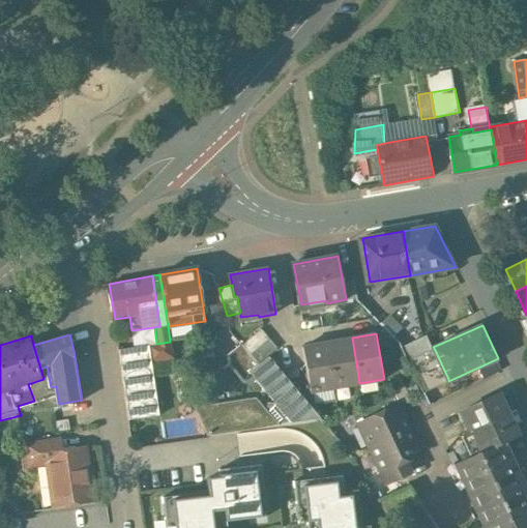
[(428,335),(404,346),(410,359),(434,348),(433,347),(428,335)]
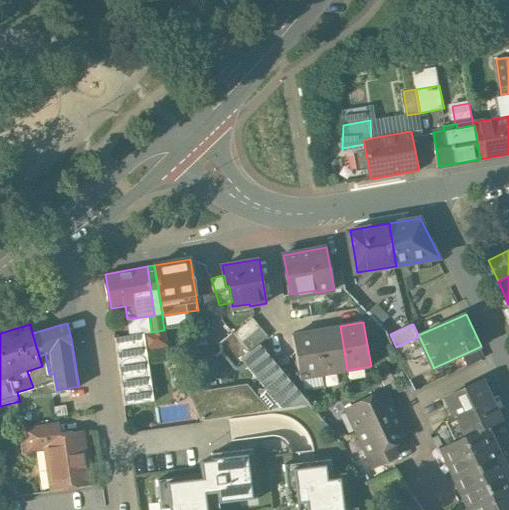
[(340,326),(317,330),(325,374),(347,370),(340,326)]
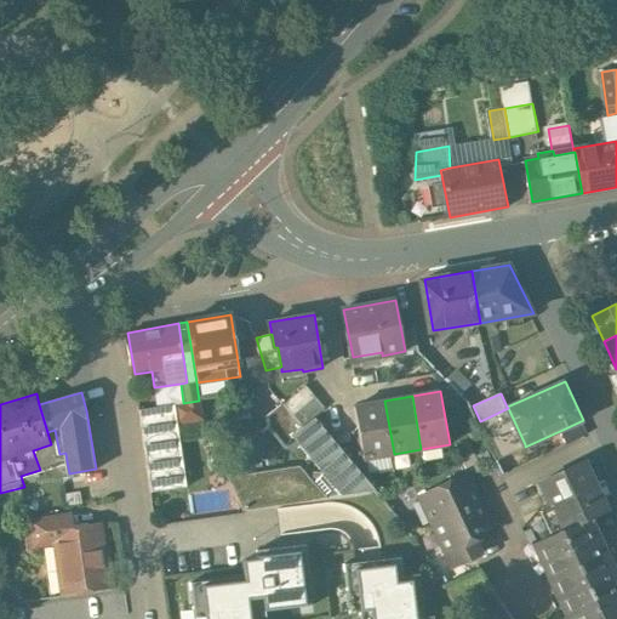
[(183,403),(173,404),(176,425),(178,425),(203,420),(199,401),(183,403)]
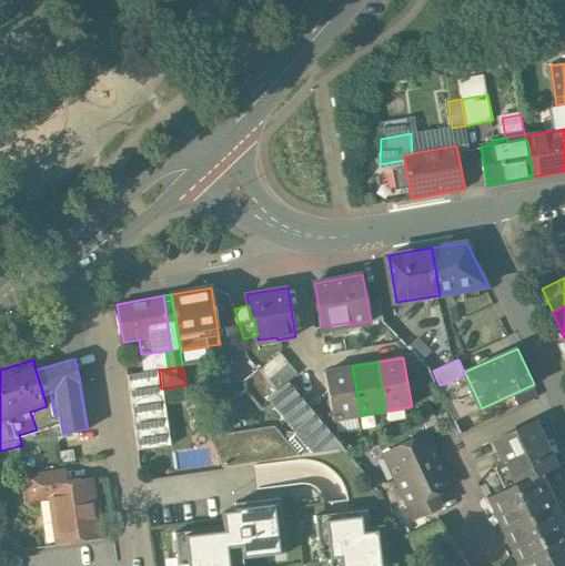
[(352,366),(326,371),(334,420),(361,415),(352,366)]
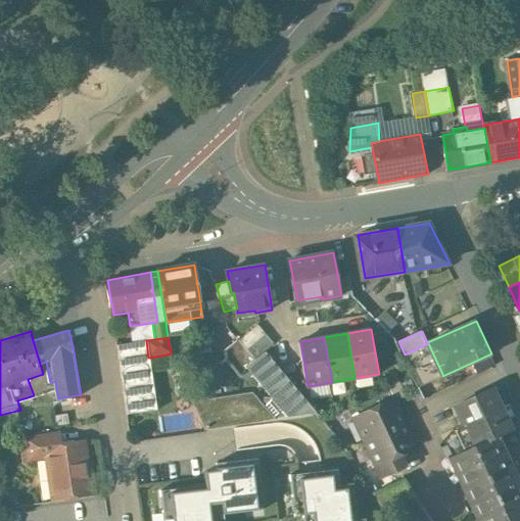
[(146,340),(117,344),(129,414),(158,410),(150,358),(148,358),(146,340)]
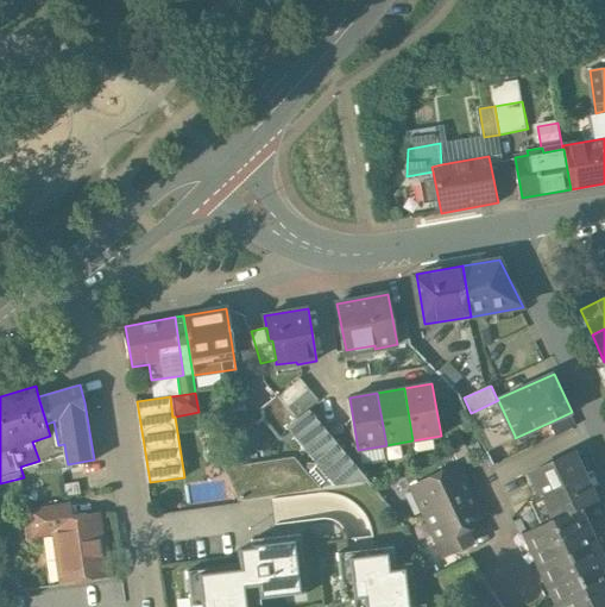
[(279,396),(263,411),(266,421),(282,439),(291,430),(290,427),(298,419),(279,396)]
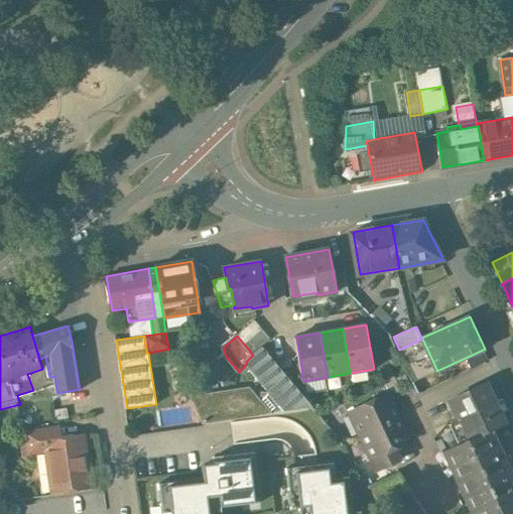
[(422,339),(399,350),(414,380),(436,369),(422,339)]
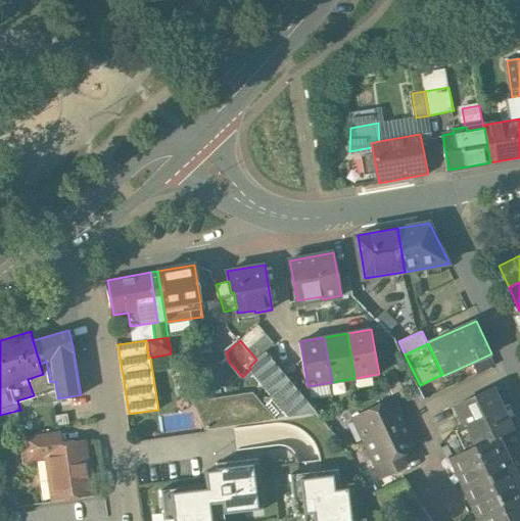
[(316,412),(266,352),(257,360),(256,360),(249,367),(250,369),(291,416),(316,412)]
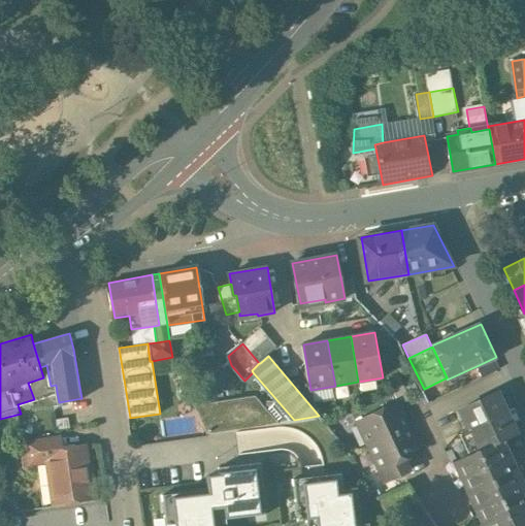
[(496,357),(479,365),(484,375),(500,366),(496,357)]
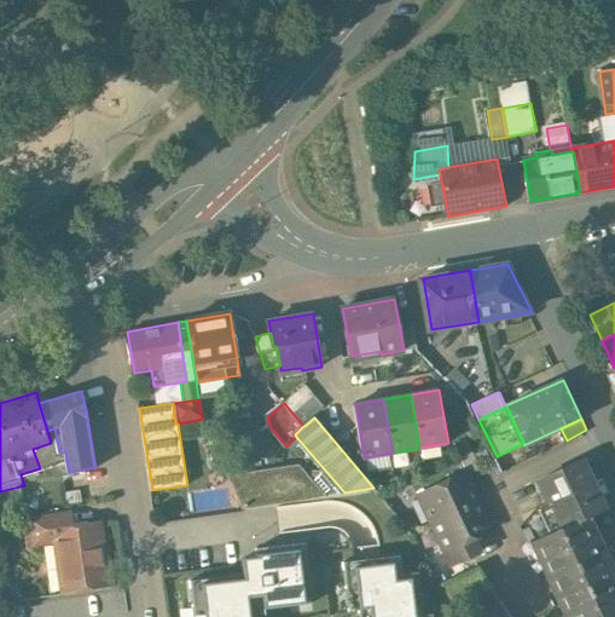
[(51,443),(33,449),(40,468),(67,460),(65,451),(59,453),(54,428),(47,431),(51,443)]
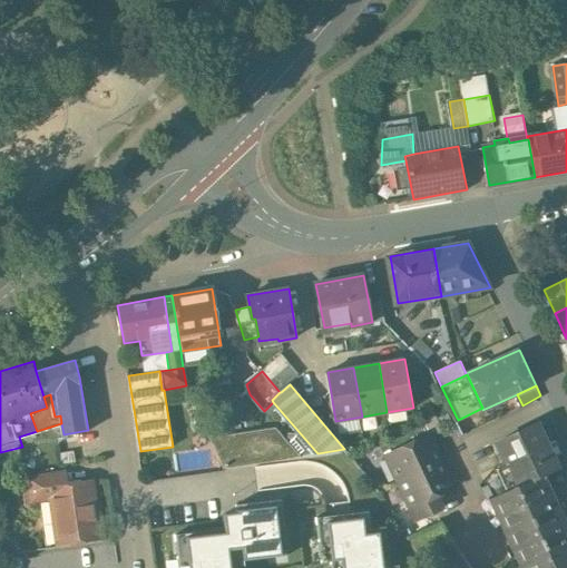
[(538,423),(498,442),(519,487),(543,476),(544,476),(559,468),(538,423)]
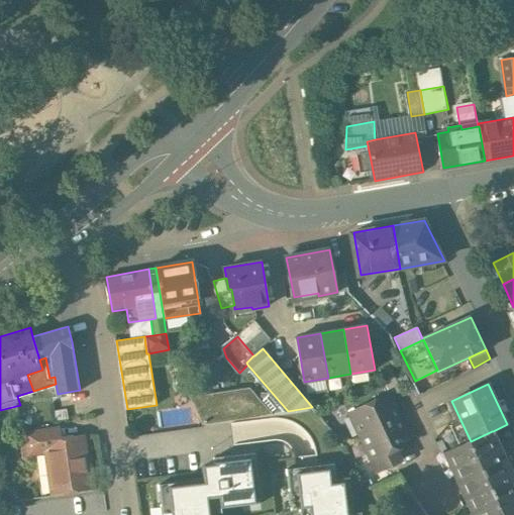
[(252,389),(191,399),(203,423),(273,413),(252,389)]
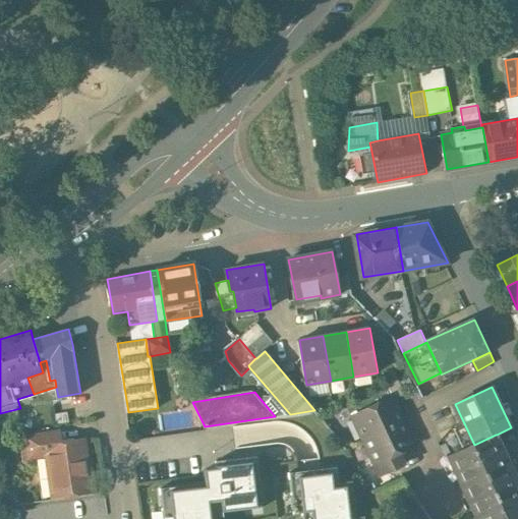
[(395,396),(353,415),(364,440),(404,421),(399,411),(401,410),(396,399),(395,396)]
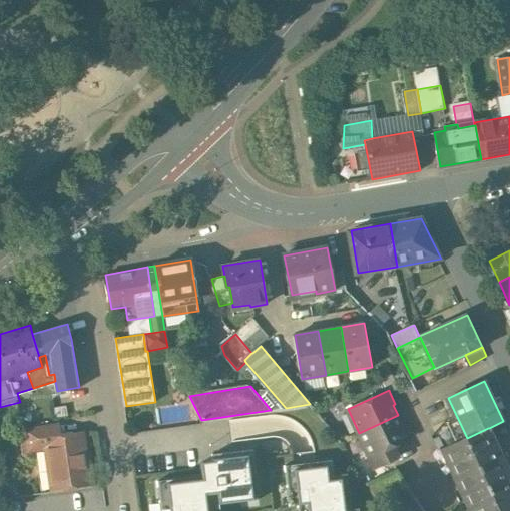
[(398,415),(359,433),(376,468),(399,457),(394,446),(411,438),(405,424),(403,425),(398,415)]
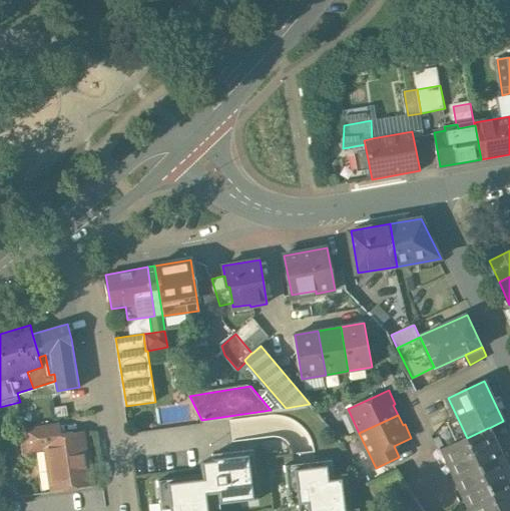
[(82,433),(61,436),(59,423),(25,429),(29,452),(50,449),(56,491),(93,485),(90,464),(87,464),(82,433)]
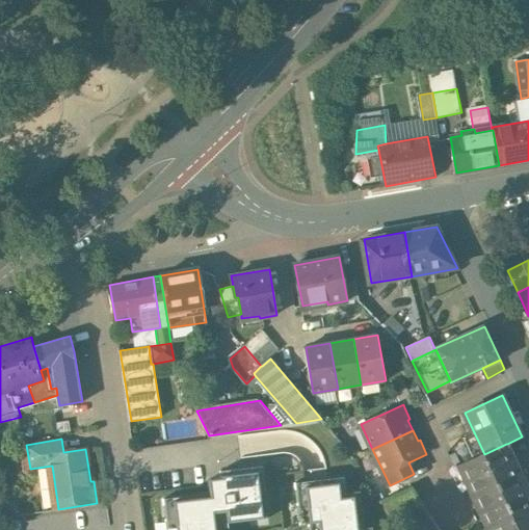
[(528,491),(507,444),(506,444),(484,454),(459,465),(475,499),(481,496),(487,509),(481,511),(490,529),(528,509),(528,491)]
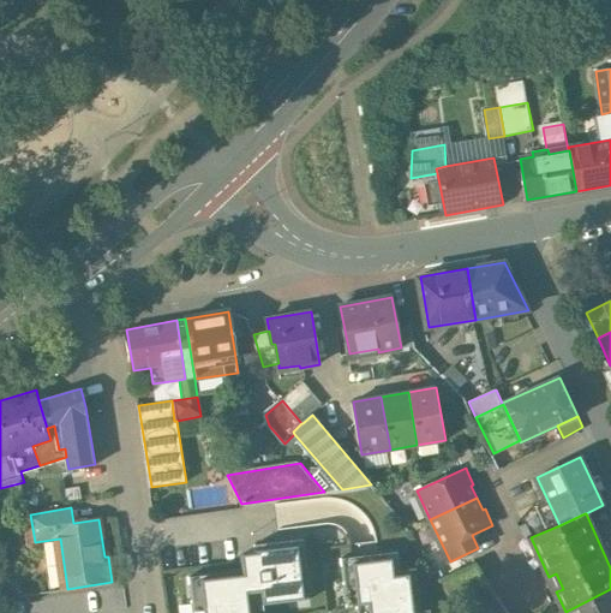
[(265,612),(265,605),(312,599),(305,536),(256,542),(257,552),(241,554),(243,569),(190,576),(193,612),(265,612)]
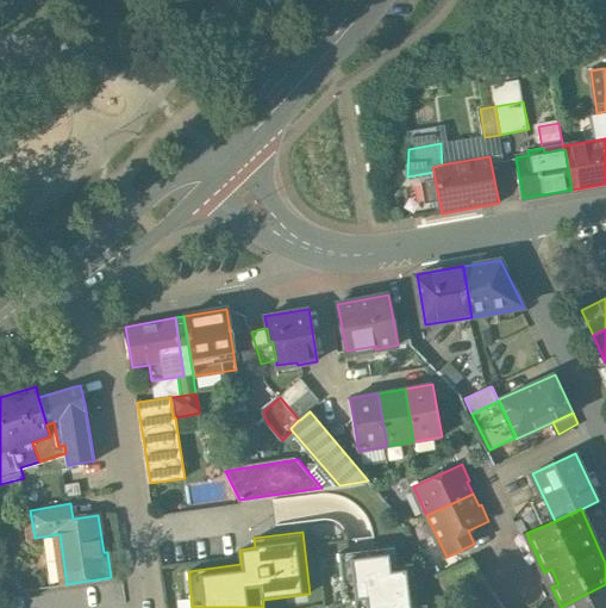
[(395,545),(339,552),(345,602),(355,601),(356,607),(428,607),(428,605),(419,605),(413,563),(398,564),(395,545)]
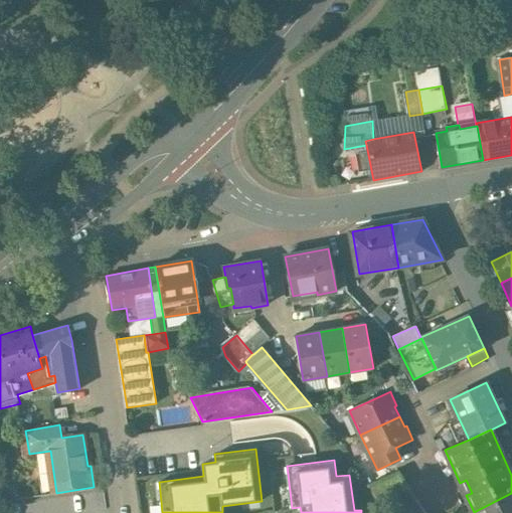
[(428,512),(400,470),(369,485),(387,512),(428,512)]
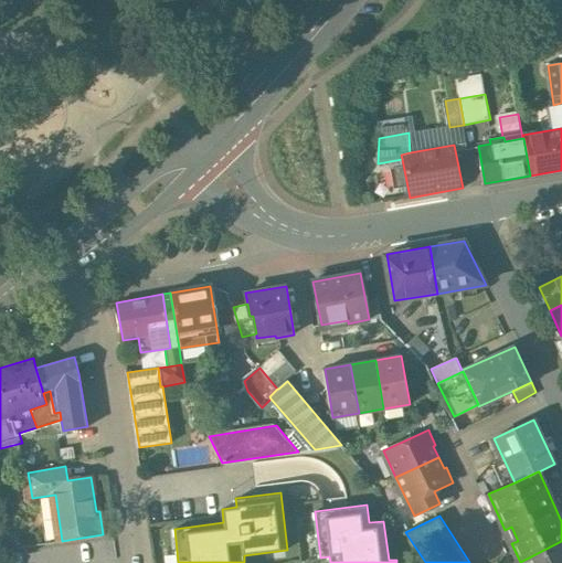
[(103,535),(78,539),(82,562),(85,562),(106,560),(103,535)]
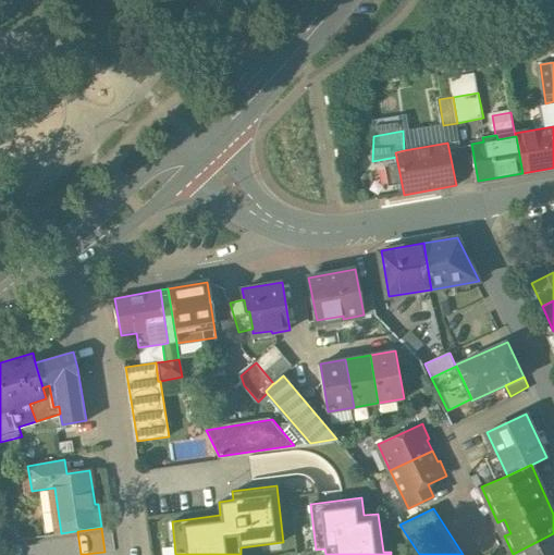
[(553,533),(513,554),(553,554),(553,533)]
